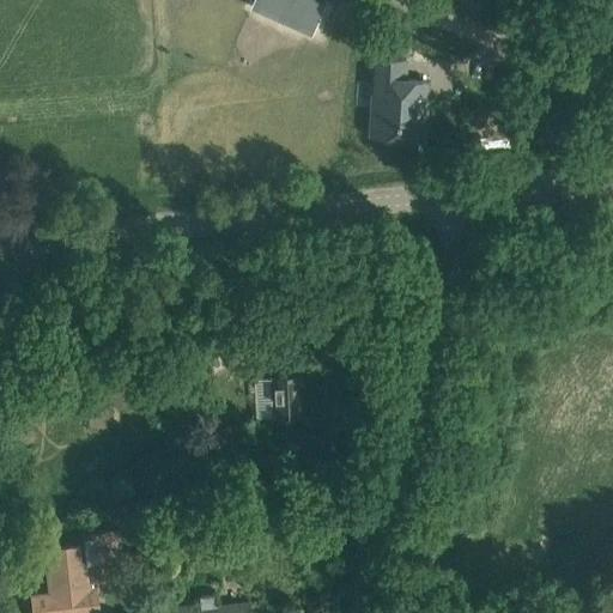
[(387,49),(410,54),(413,40),(390,34),(387,49)]
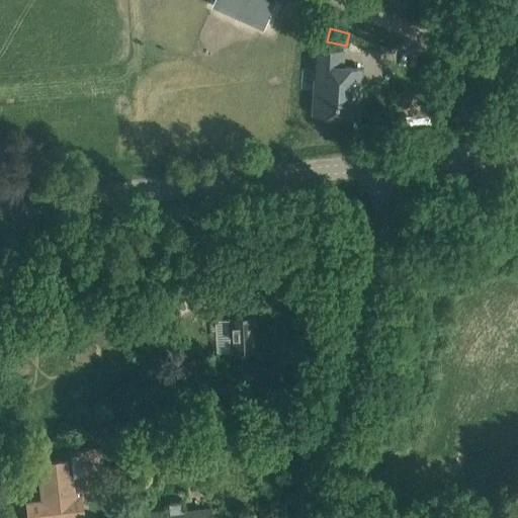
[(314,114),(357,117),(359,97),(360,69),(341,68),(342,51),(318,49),(315,94),(314,114)]
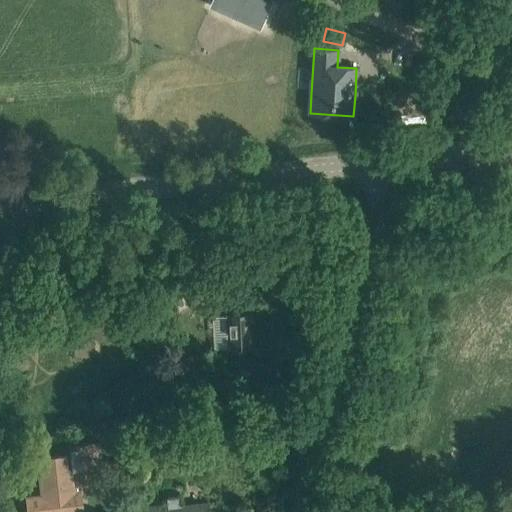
[(229,295),(230,304),(241,303),(240,294),(229,295)]
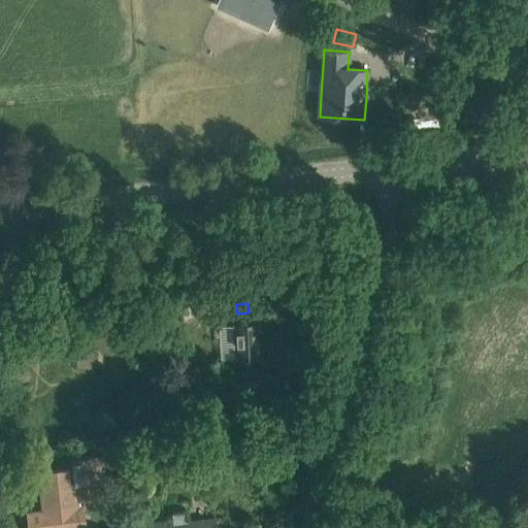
[(249,359),(260,358),(258,324),(235,325),(237,360),(245,359),(245,360),(249,360),(249,359)]
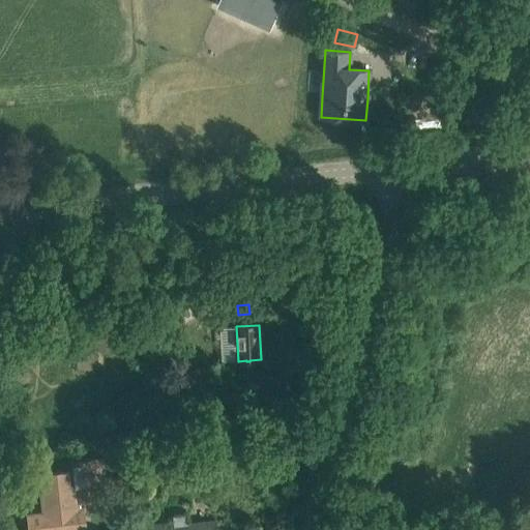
[(72,462),(74,470),(37,474),(42,513),(29,516),(30,529),(85,529),(83,508),(72,509),(72,499),(77,499),(78,501),(97,500),(92,459),(72,462)]
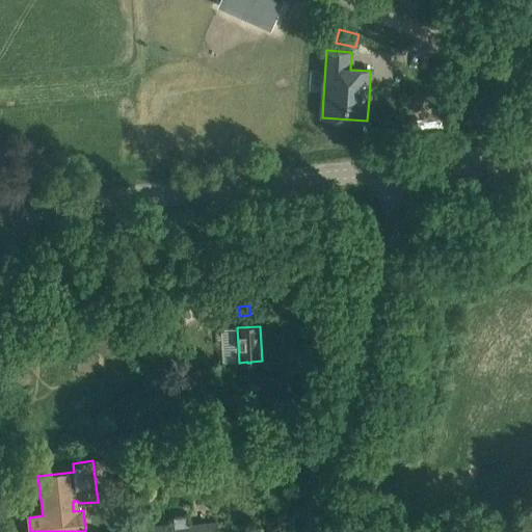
[(175,517),(175,523),(150,526),(150,531),(215,531),(215,524),(188,527),(187,516),(175,517)]
